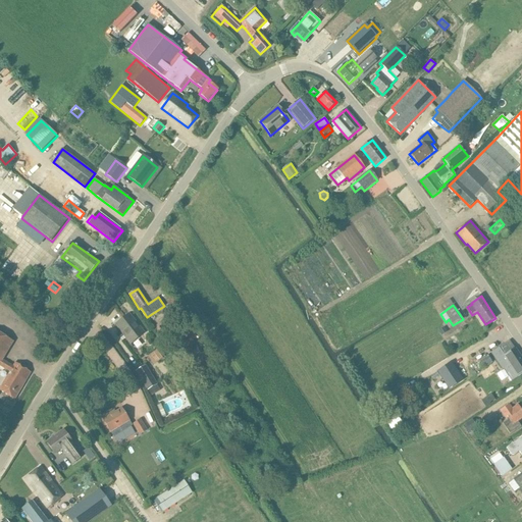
[(115,325),(131,345),(145,334),(129,314),(115,325)]
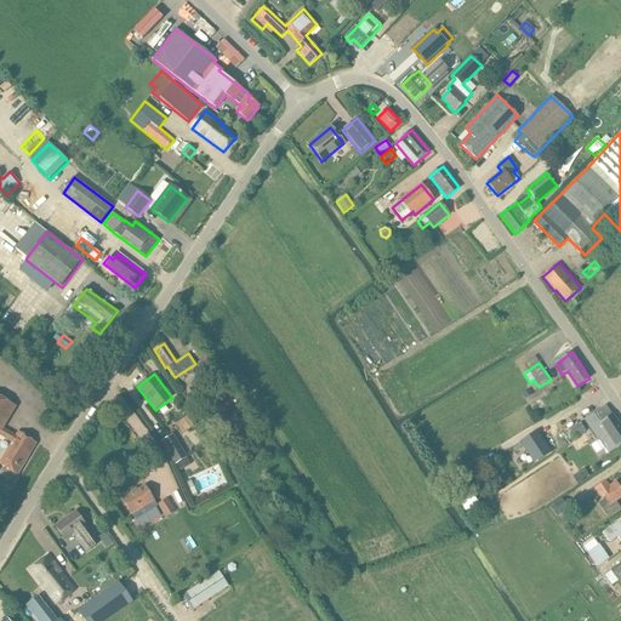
[(192,387),(197,396),(208,388),(203,380),(192,387)]
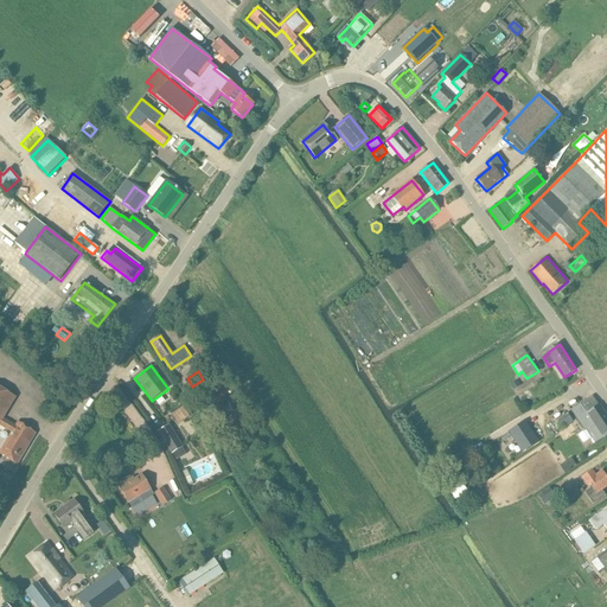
[(187,400),(195,395),(185,381),(178,385),(187,400)]
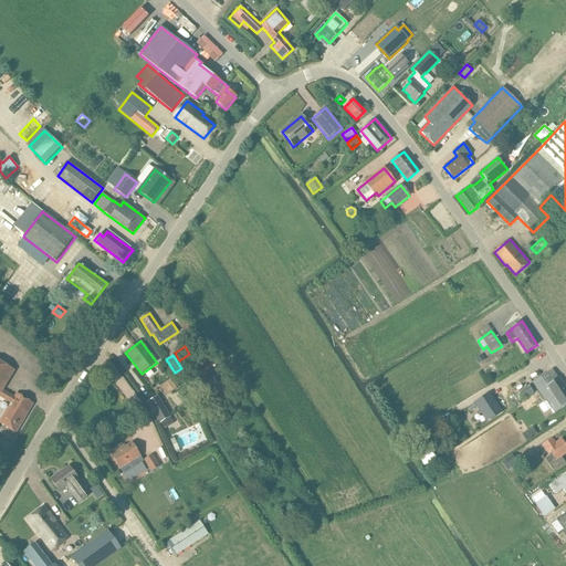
[(481,355),(475,359),(479,365),(485,360),(481,355)]
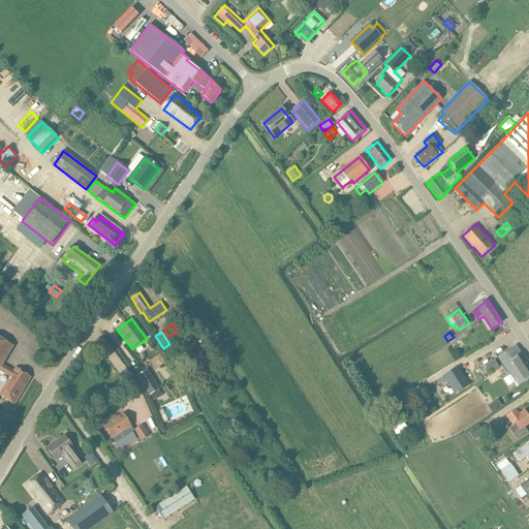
[(0,396),(14,405),(31,377),(16,368),(13,371),(1,364),(11,346),(13,347),(13,346),(0,338),(0,371),(9,377),(0,394),(0,396)]
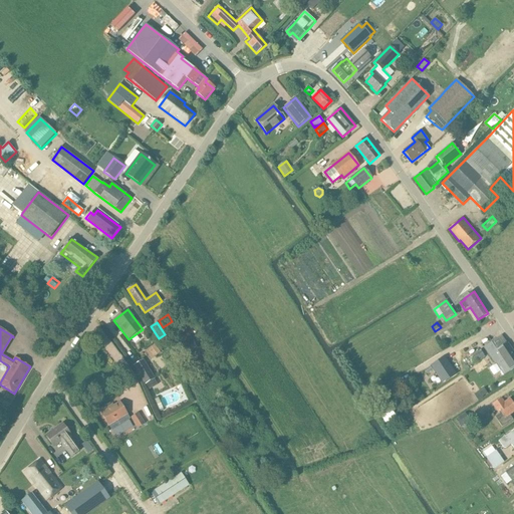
[(496,354),(497,353),(498,354),(499,353),(506,362),(503,364),(508,372),(513,367),(513,353),(502,335),(492,341),(496,347),(493,350),(496,354)]
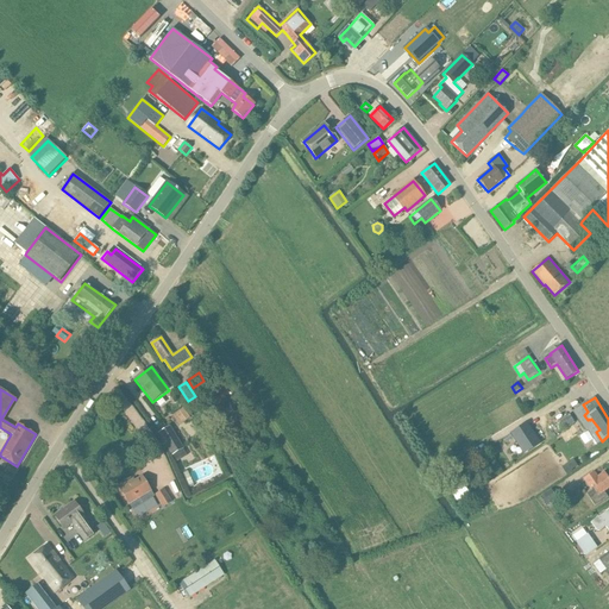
[(569,415),(559,421),(559,422),(564,429),(573,422),(570,415),(569,415)]
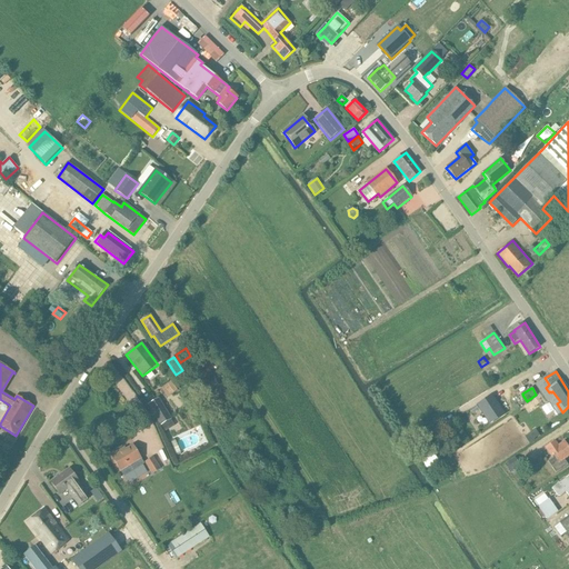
[(492,396),(477,406),(480,409),(489,425),(505,415),(492,396)]
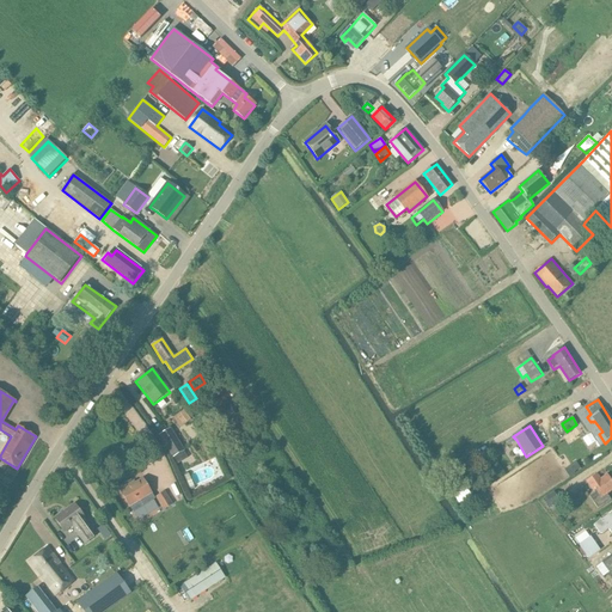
[(172,459),(175,458),(178,464),(188,458),(184,452),(185,451),(171,428),(158,436),(172,459)]
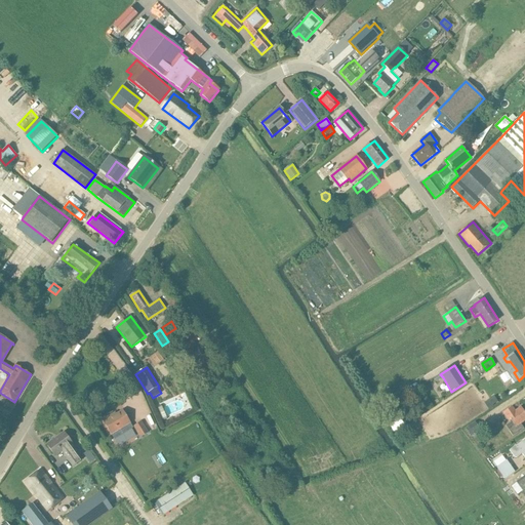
[(193,389),(196,393),(210,384),(207,379),(193,389)]
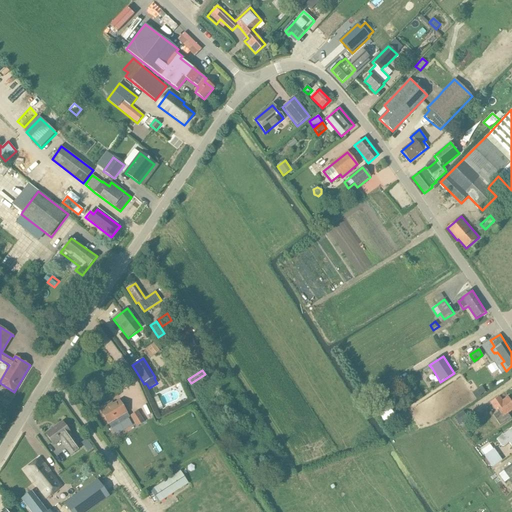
[(482,387),(471,393),(476,400),(486,393),(482,387)]
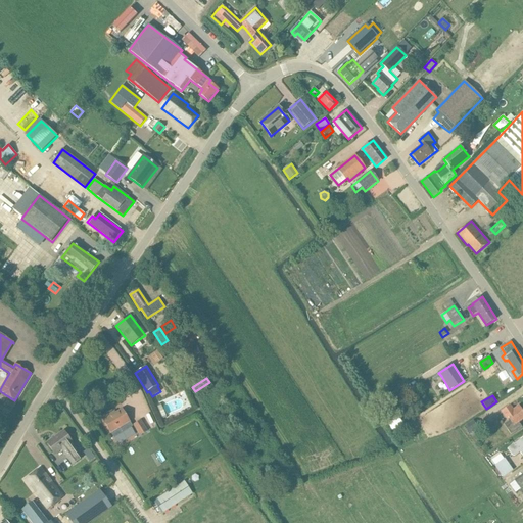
[(513,411),(510,406),(502,412),(508,421),(504,424),(511,435),(522,427),(518,422),(522,419),(522,412),(519,406),(513,411)]
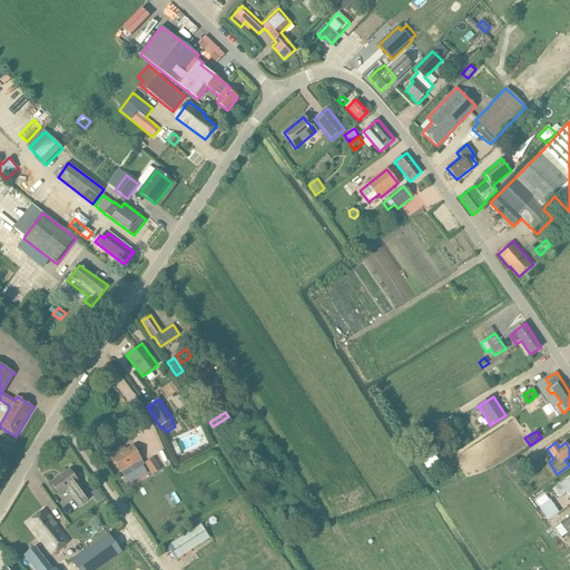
[(117,467),(121,472),(134,464),(137,469),(144,464),(133,446),(121,453),(120,451),(111,457),(117,467)]
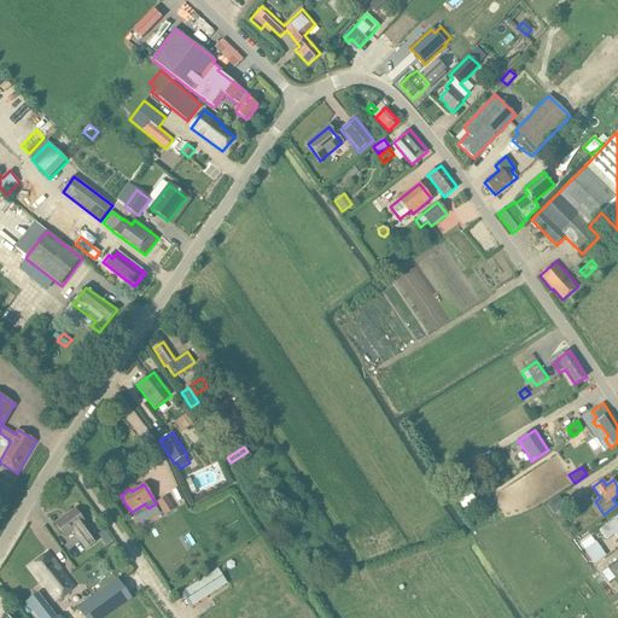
[(471,493),(459,501),(464,509),(477,501),(471,493)]
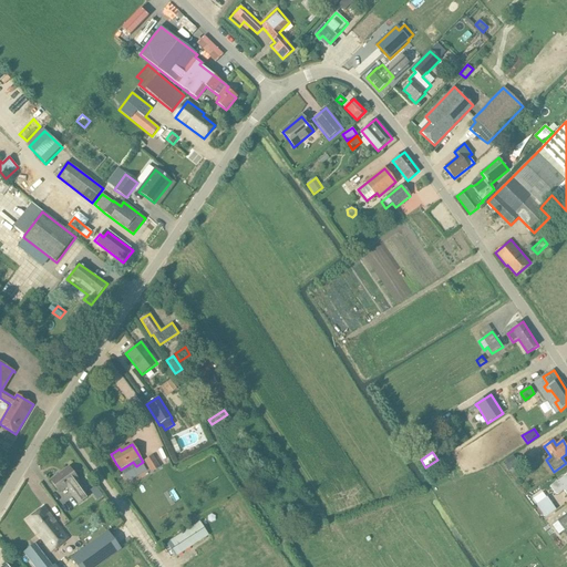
[(152,472),(160,467),(153,456),(145,461),(152,472)]
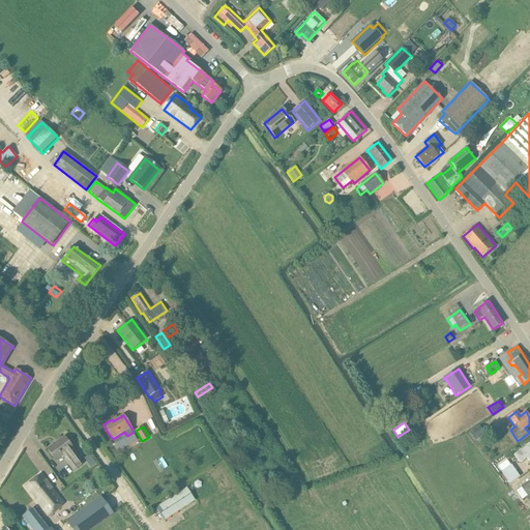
[(472,433),(476,439),(484,434),(480,427),(472,433)]
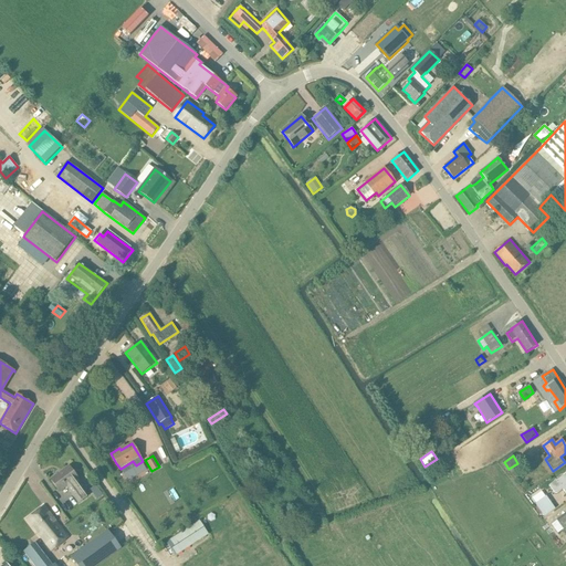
[(79,505),(90,495),(69,467),(51,480),(60,492),(66,488),(79,505)]
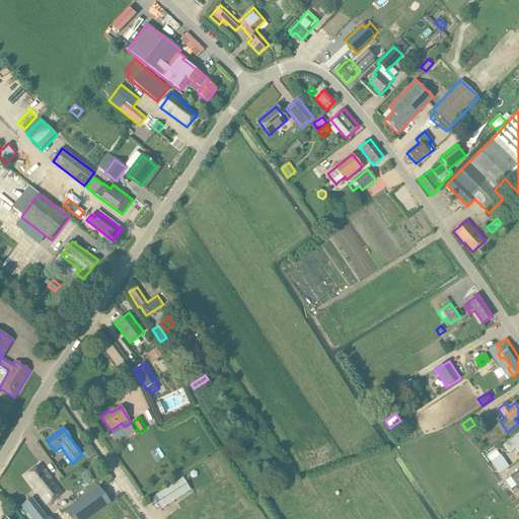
[(128,446),(132,453),(154,440),(150,433),(128,446)]
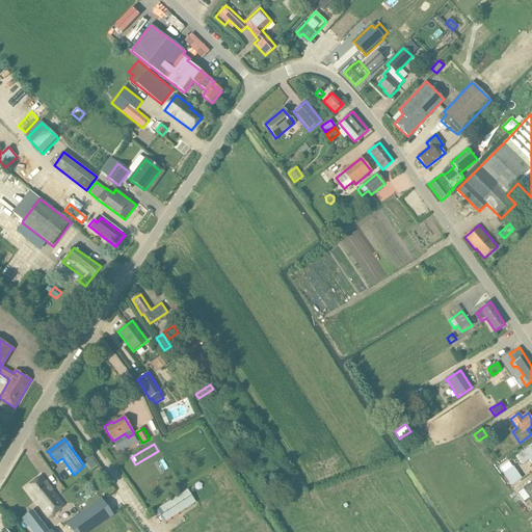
[(516,456),(521,463),(524,464),(530,460),(531,462),(531,445),(524,451),(516,456)]
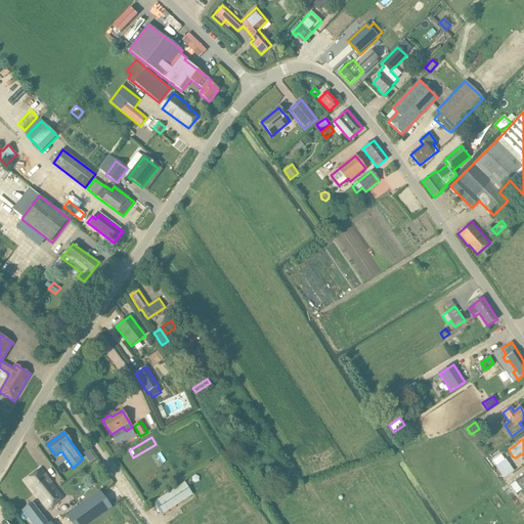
[(514,471),(506,460),(494,467),(504,479),(514,471)]
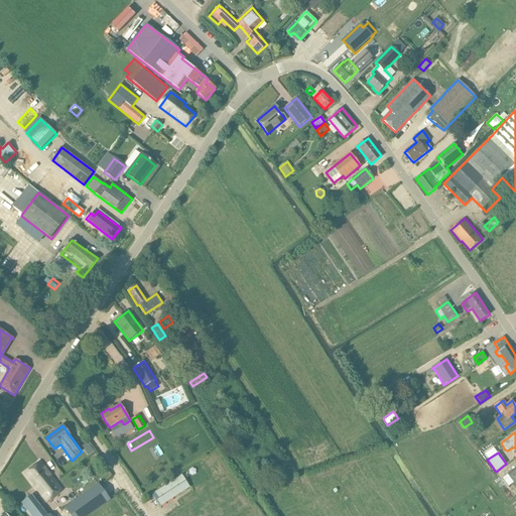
[(25,473),(47,502),(62,491),(40,462),(25,473)]
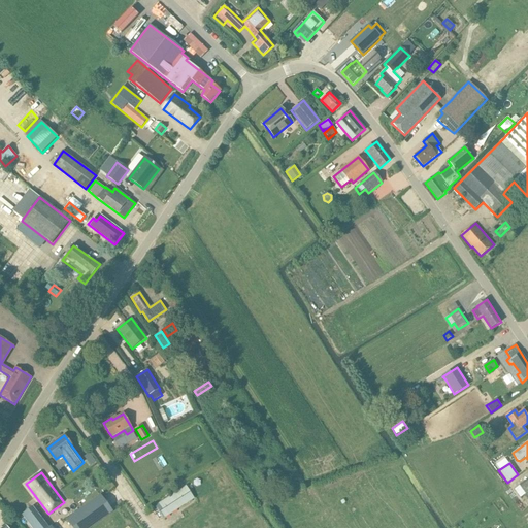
[(186,486),(155,506),(163,520),(178,509),(195,499),(186,486)]
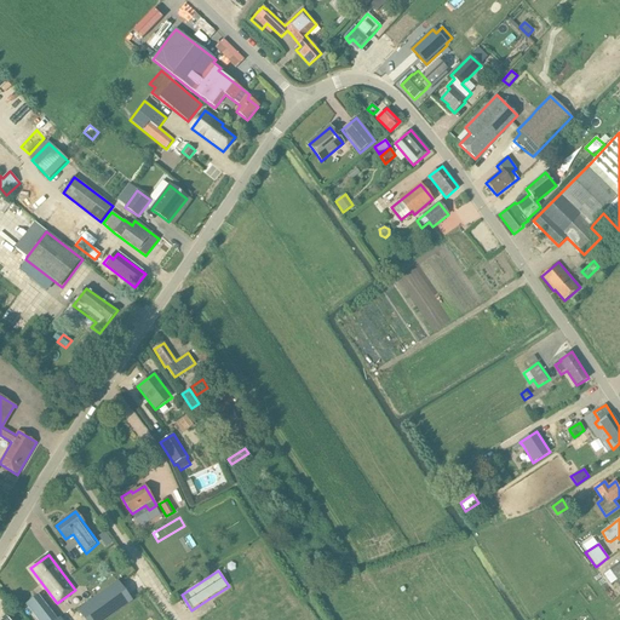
[(118,581),(78,610),(84,619),(108,619),(132,603),(118,581)]
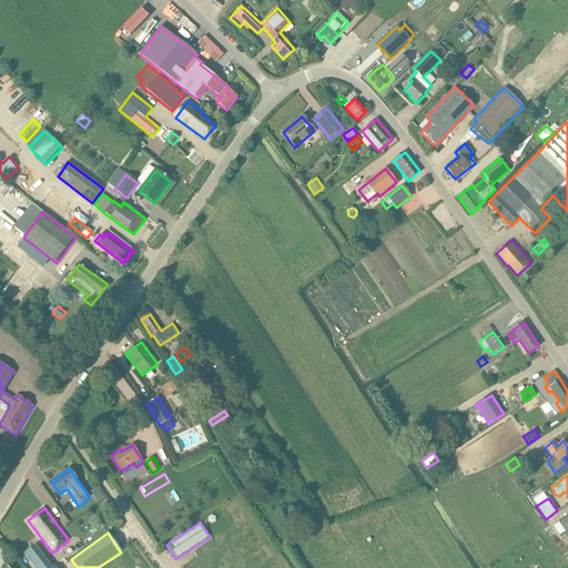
[(51,567),(34,546),(22,556),(29,565),(31,567),(56,567),(54,566),(51,567)]
